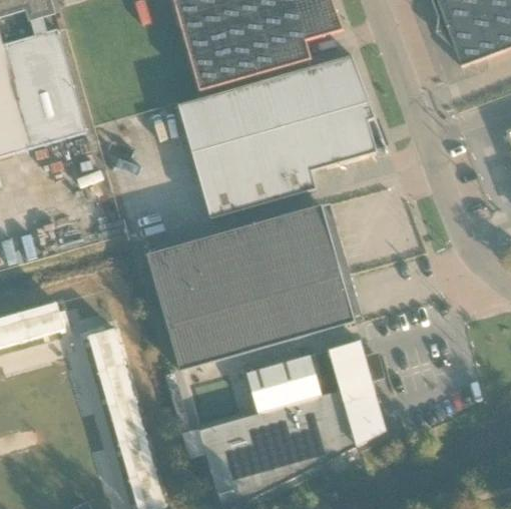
[(0,97),(15,150),(85,130),(56,28),(58,28),(53,9),(51,10),(48,0),(0,0),(0,97)]
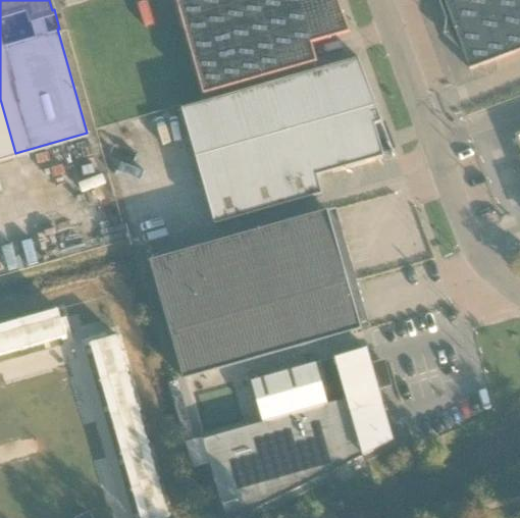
[(175,0),(202,91),(319,57),(314,38),(348,29),(336,0),(175,0)]
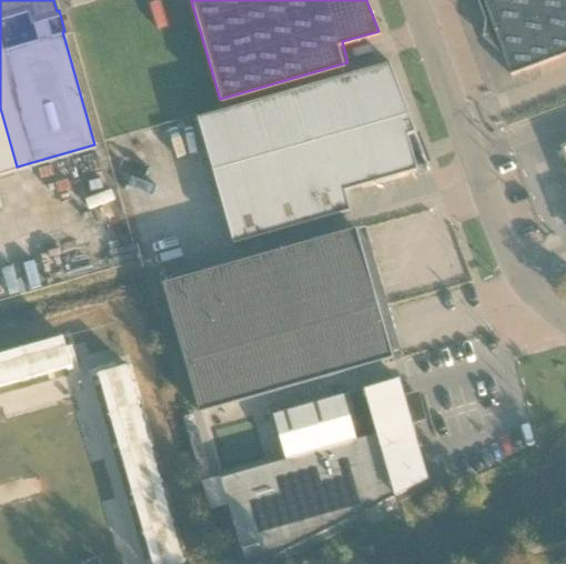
[(482,0),(508,72),(565,50),(565,0),(482,0)]
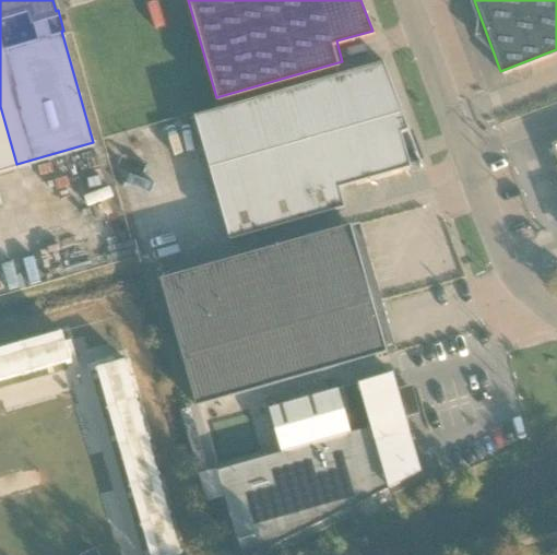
[(407,127),(382,58),(381,58),(381,59),(192,113),(228,236),(343,203),(338,184),(410,164),(399,130),(407,127)]
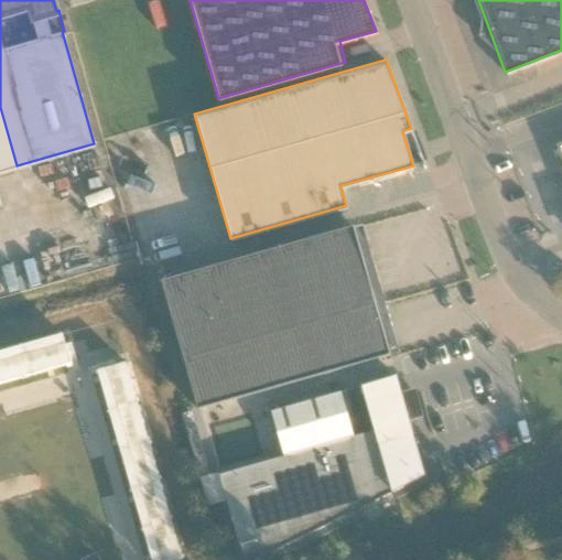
[(0,170),(17,165),(0,107),(0,170)]
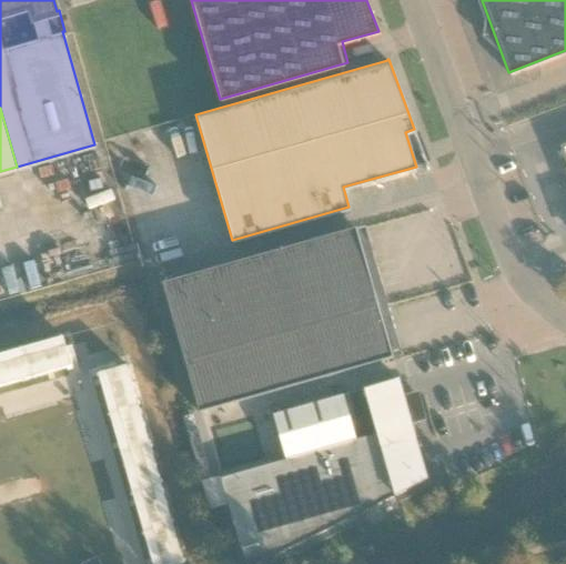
[(120,235),(104,179),(26,201),(41,258),(120,235)]
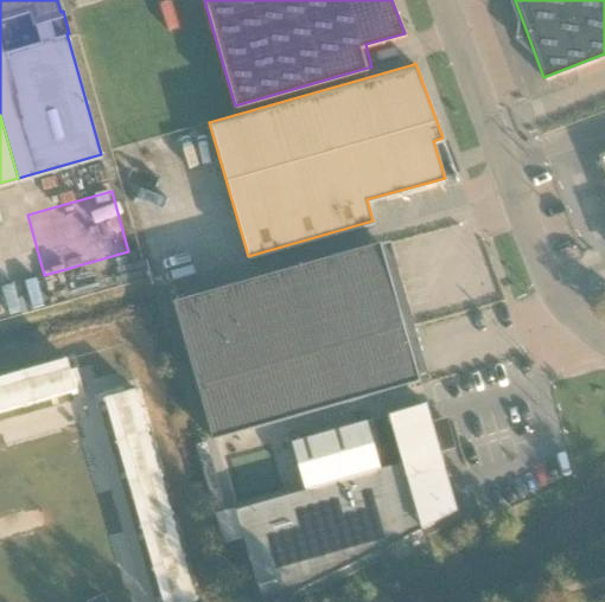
[(420,378),(380,241),(174,300),(215,437),(420,378)]
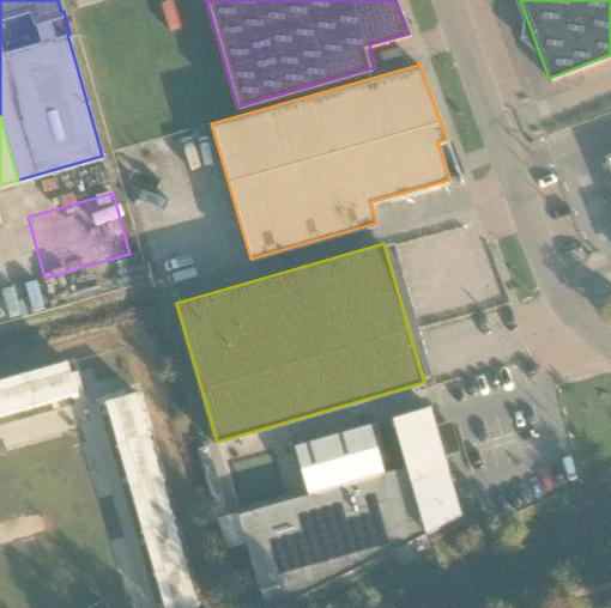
[(66,359),(0,377),(0,411),(71,393),(71,395),(76,394),(74,391),(76,390),(72,380),(70,370),(66,359)]
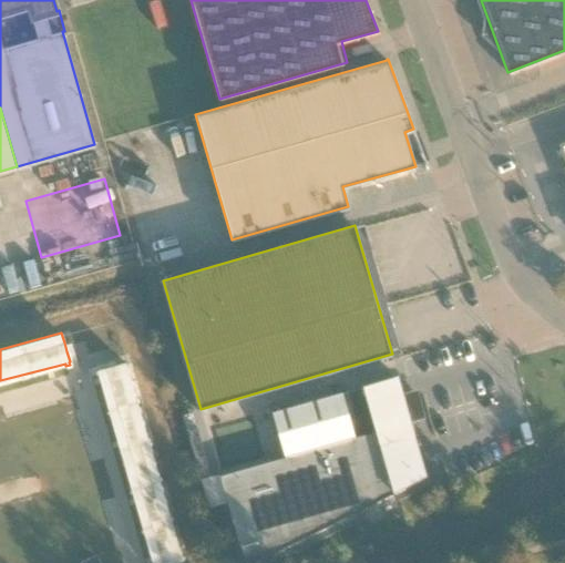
[(106,367),(96,370),(152,562),(150,562),(166,562),(172,562),(182,559),(125,361),(115,365),(106,367)]
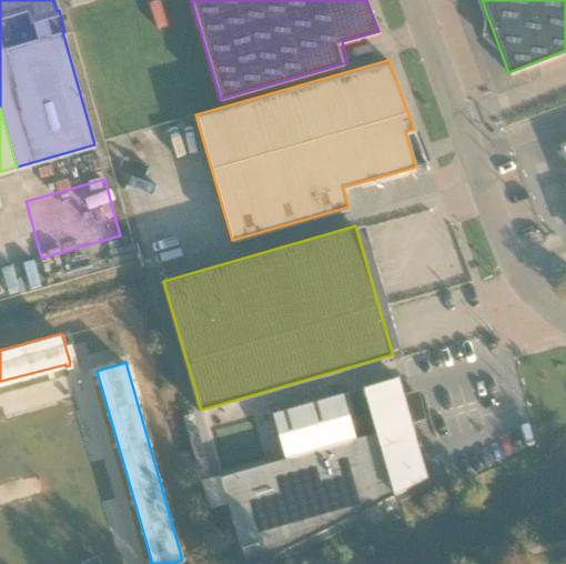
[(284,456),(219,474),(244,563),(250,563),(426,476),(415,436),(398,376),(364,386),(342,392),(354,435),(284,456)]
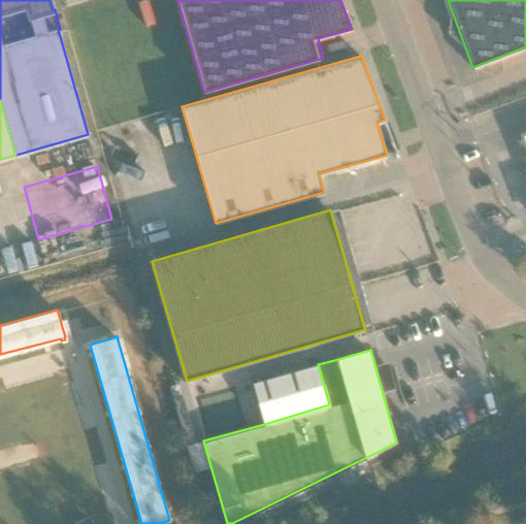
[(390,361),(379,362),(382,388),(394,386),(390,361)]
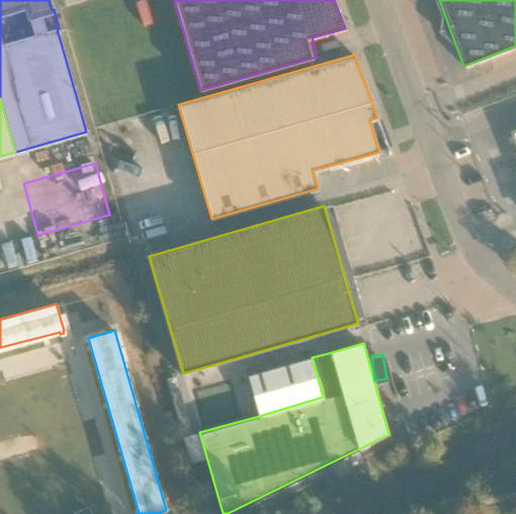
[(312,357),(248,374),(249,380),(251,380),(255,396),(254,397),(259,416),(323,397),(312,357)]
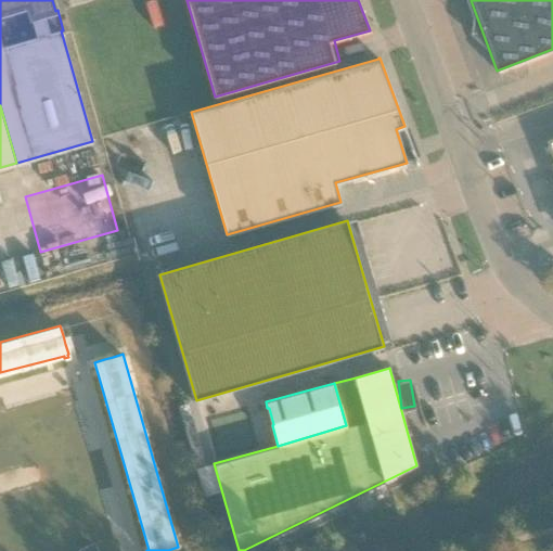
[(267,408),(266,401),(261,388),(197,407),(214,463),(278,446),(272,425),(267,408)]
